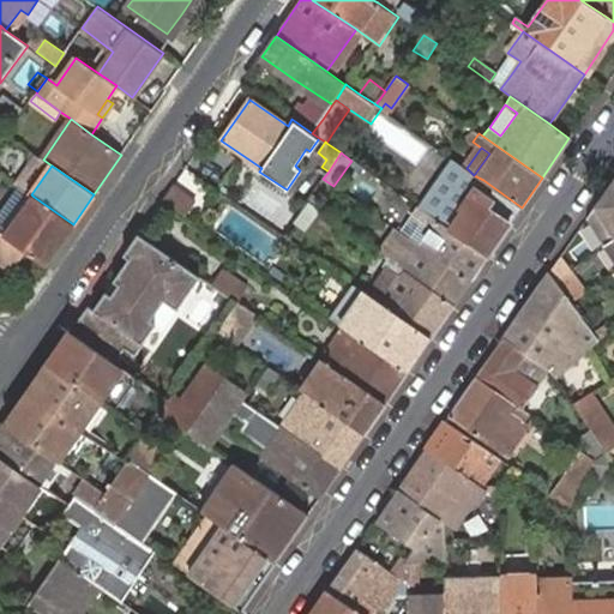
[(451,230),(488,256),(510,223),(522,208),(483,180),(474,175),(470,172),(450,202),(455,203),(440,223),(451,230)]
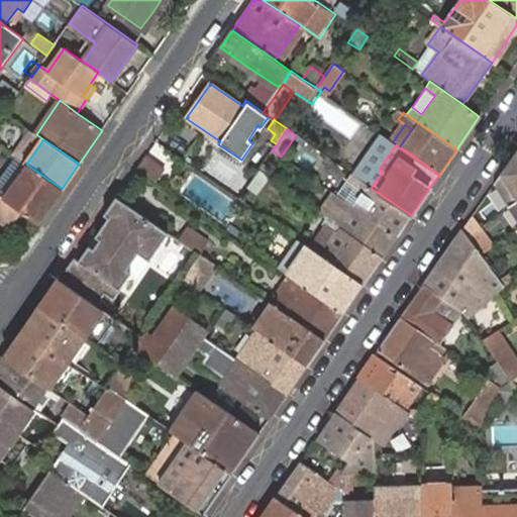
[(154,182),(173,160),(157,145),(138,168),(154,182)]
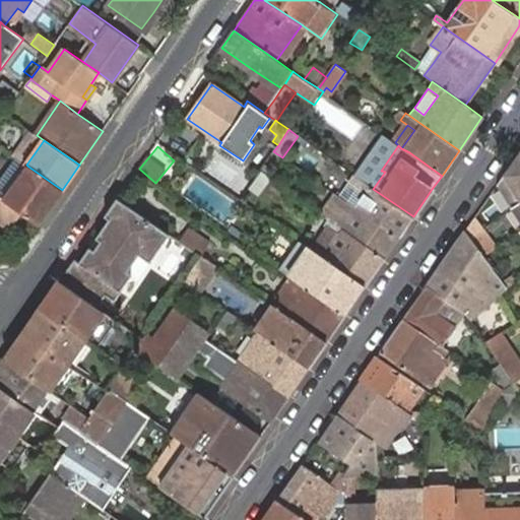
[(282,157),(273,151),(260,171),(262,171),(269,177),(282,157)]
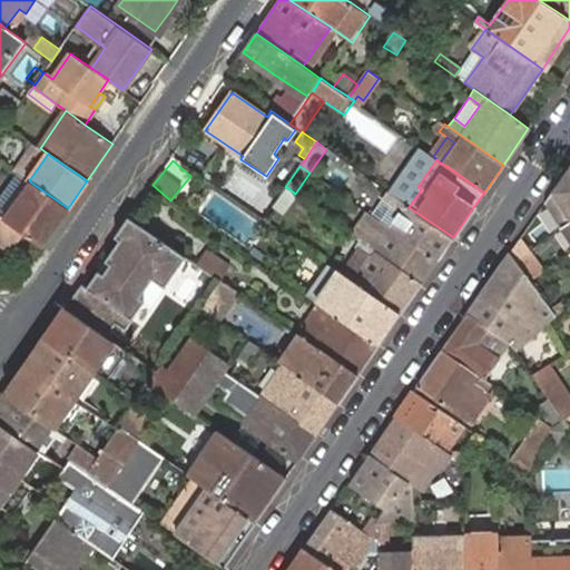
[(569,218),(569,167),(548,200),(550,205),(562,223),(569,218)]
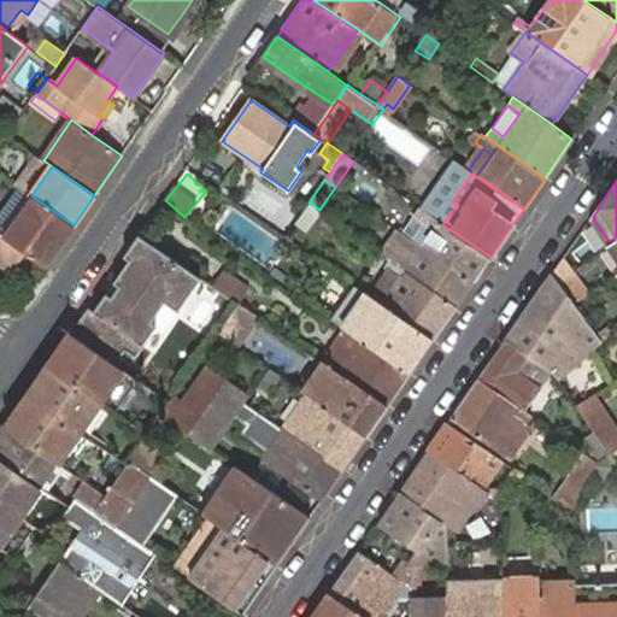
[(46,266),(74,225),(34,198),(5,238),(25,251),(46,266)]
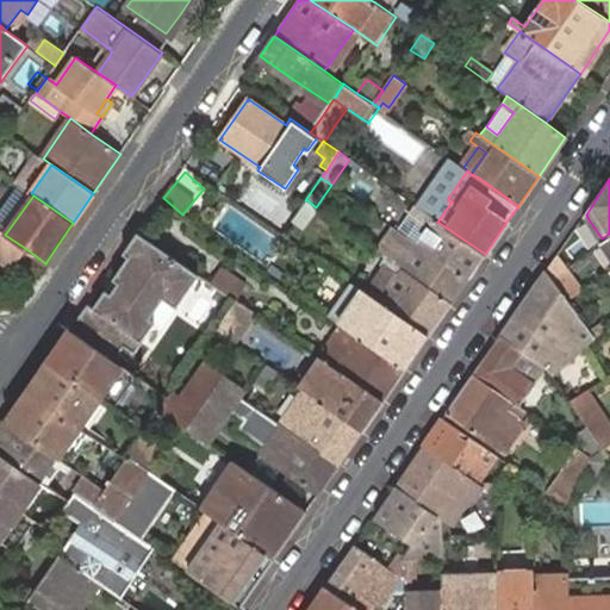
[(408,237),(467,279),(485,254),(448,229),(437,222),(418,209),(414,215),(419,219),(408,237)]
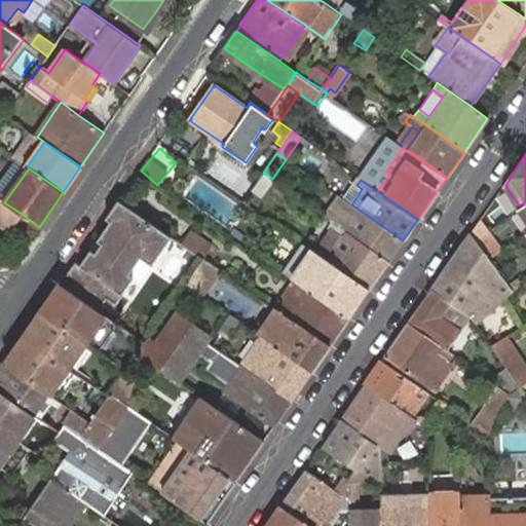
[(344,199),(349,203),(351,204),(362,189),(357,185),(354,185),(344,199)]
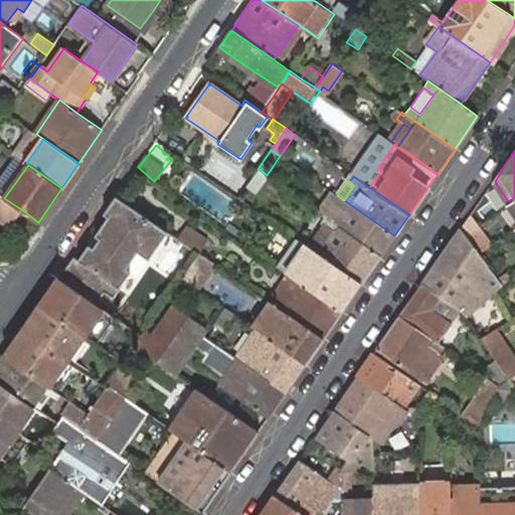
[(0,219),(9,226),(21,209),(4,198),(0,194),(0,219)]
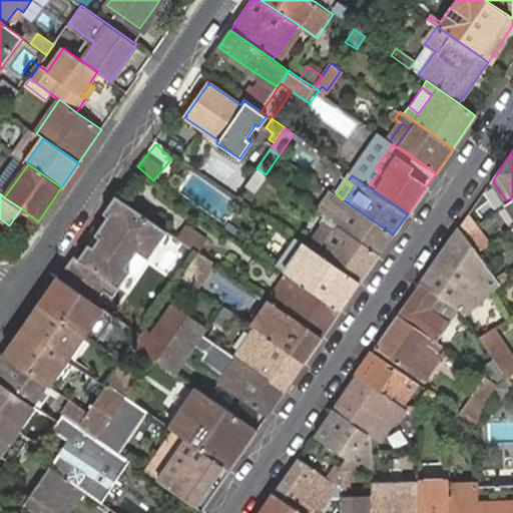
[(167,231),(115,195),(103,212),(107,216),(94,234),(99,237),(92,247),(105,257),(108,251),(127,265),(136,251),(148,259),(167,231)]
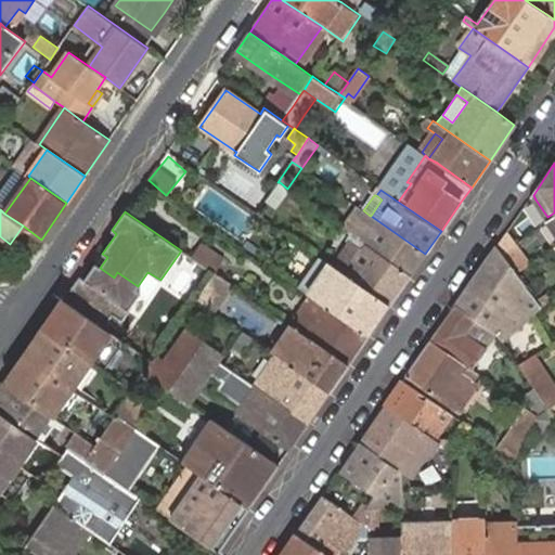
[(343,228),(351,235),(410,275),(425,254),(371,216),(369,215),(358,229),(348,221),(343,228)]
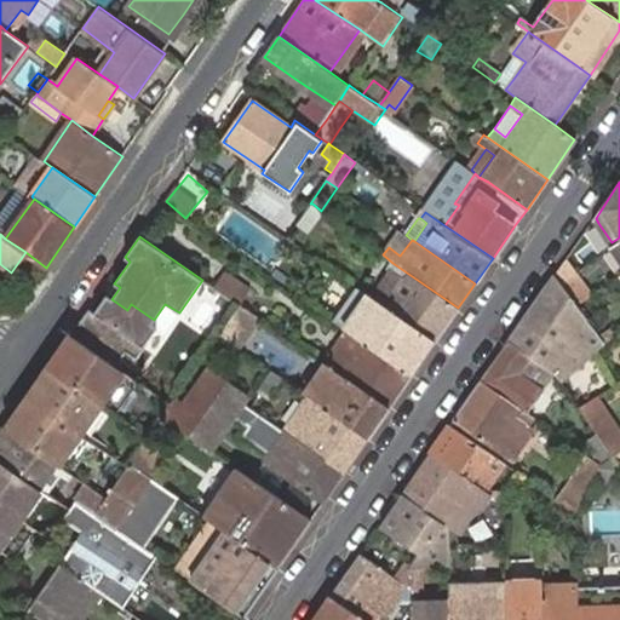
[(380,294),(375,300),(435,342),(458,308),(392,263),(389,268),(391,270),(377,292),(380,294)]
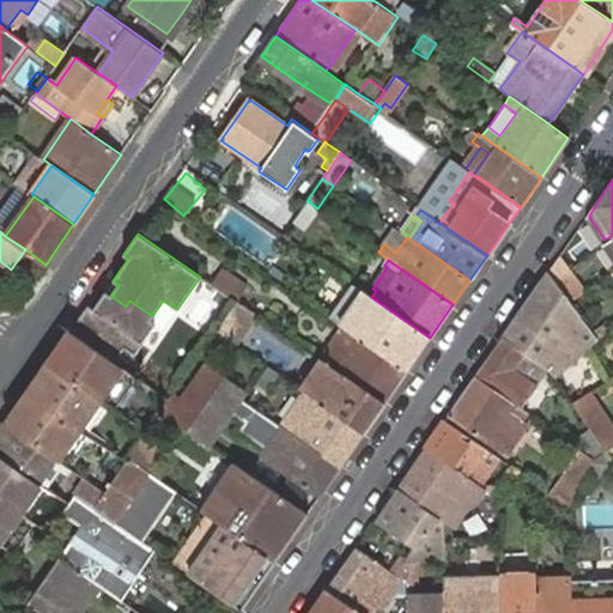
[(223,271),(212,286),(222,292),(236,302),(246,287),(223,271)]
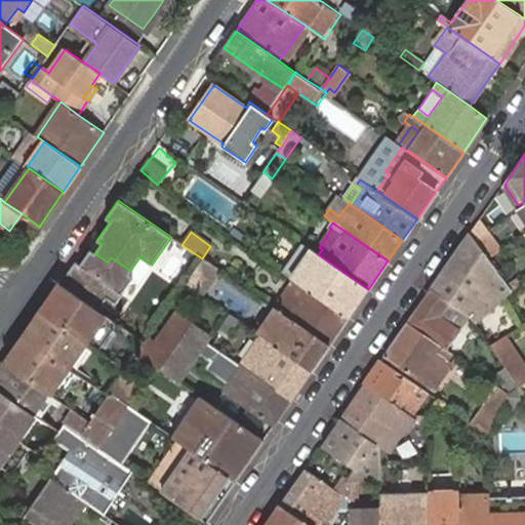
[(486,235),(497,250),(500,248),(489,232),(486,235)]
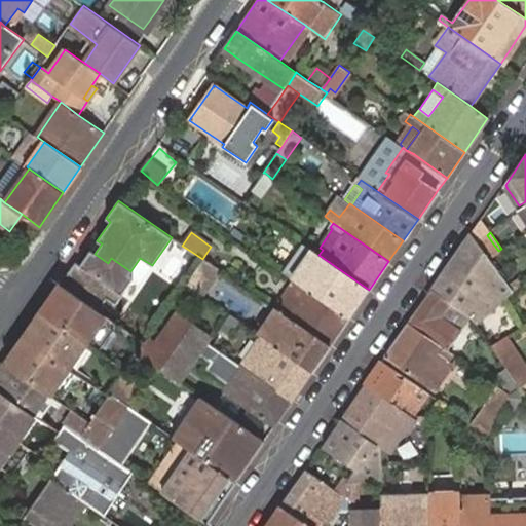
[(503,298),(514,292),(487,257),(477,243),(471,234),(451,262),(431,289),(449,301),(468,314),(474,323),(503,298)]
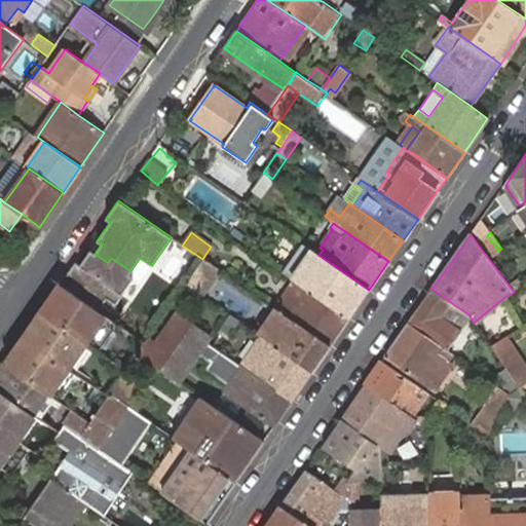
[(477,243),(487,257),(498,251),(487,235),(477,243)]
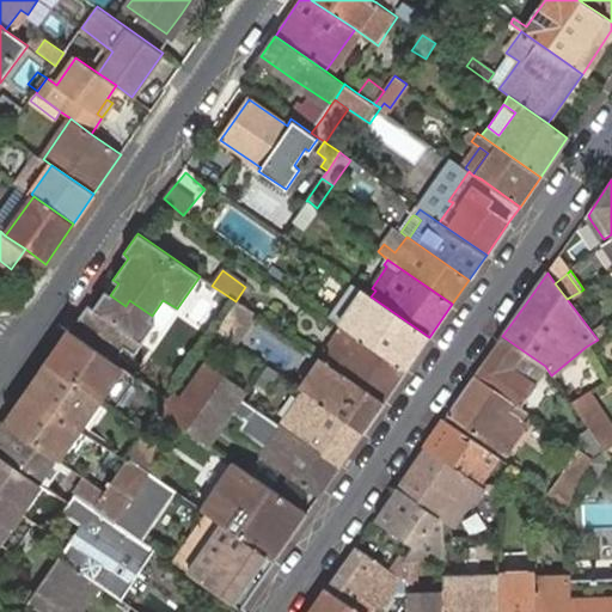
[(331,310),(328,314),(341,324),(342,325),(407,369),(429,337),(371,297),(363,291),(352,283),(338,303),(344,306),(338,314),(331,310)]
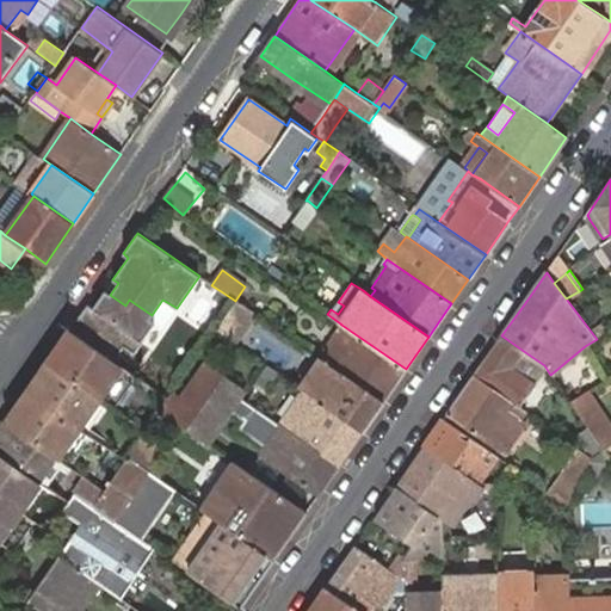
[(87,306),(71,329),(115,360),(123,347),(134,355),(142,344),(141,344),(155,323),(149,319),(152,315),(129,300),(125,306),(110,295),(105,291),(92,309),(87,306)]
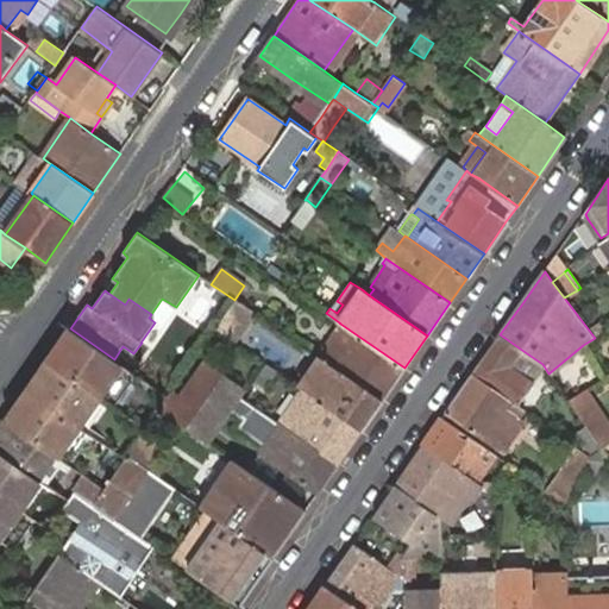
[(233,341),(253,312),(236,300),(227,313),(217,328),(233,341)]
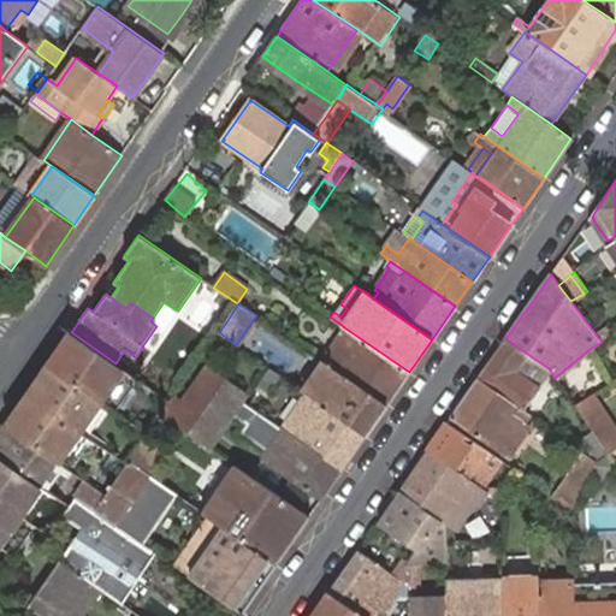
[(386,406),(409,372),(344,327),(321,360),(331,367),(386,406)]
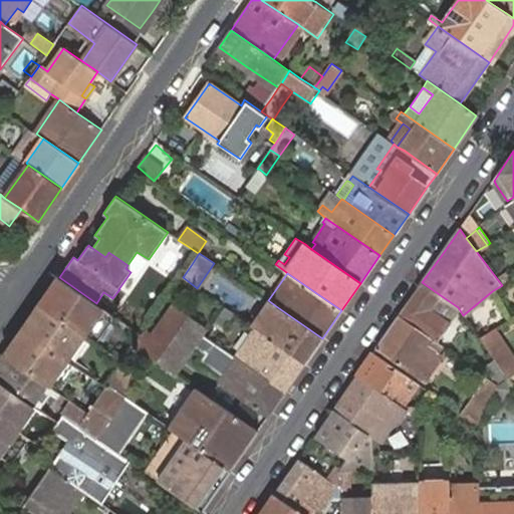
[(96,303),(59,277),(57,280),(60,284),(57,289),(53,286),(49,292),(39,305),(83,335),(102,307),(96,303)]
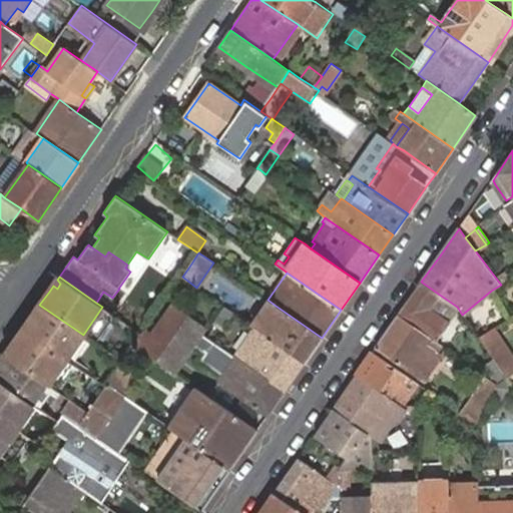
[(398,316),(442,346),(449,336),(451,338),(456,330),(427,310),(438,294),(421,282),(398,316)]
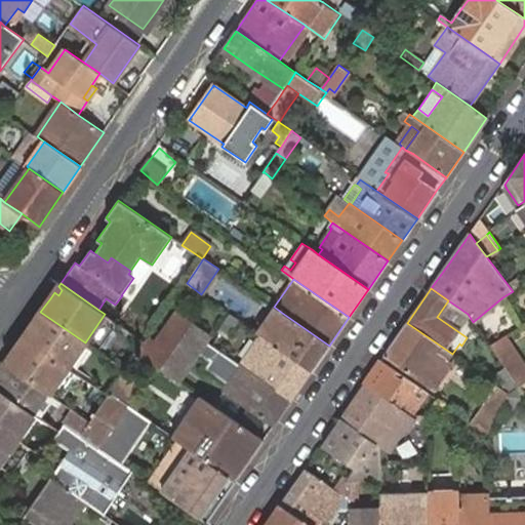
[(67,368),(85,342),(40,312),(37,317),(40,321),(37,326),(33,323),(24,337),(67,368)]
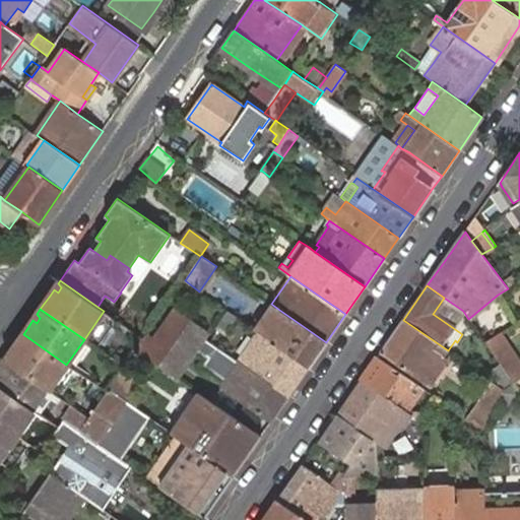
[(175,309),(143,354),(177,378),(196,349),(204,337),(208,332),(175,309)]
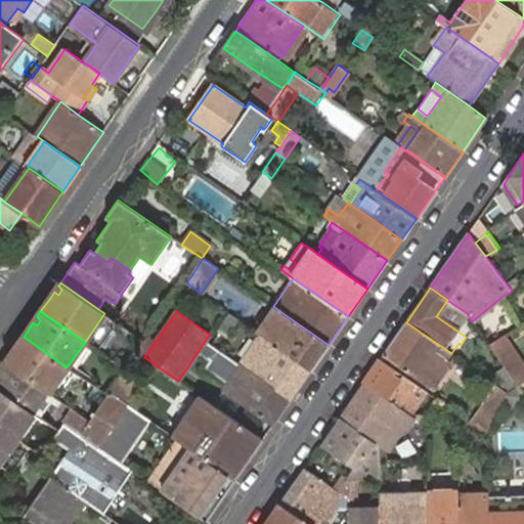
[(311,369),(329,345),(281,312),(264,338),(311,369)]
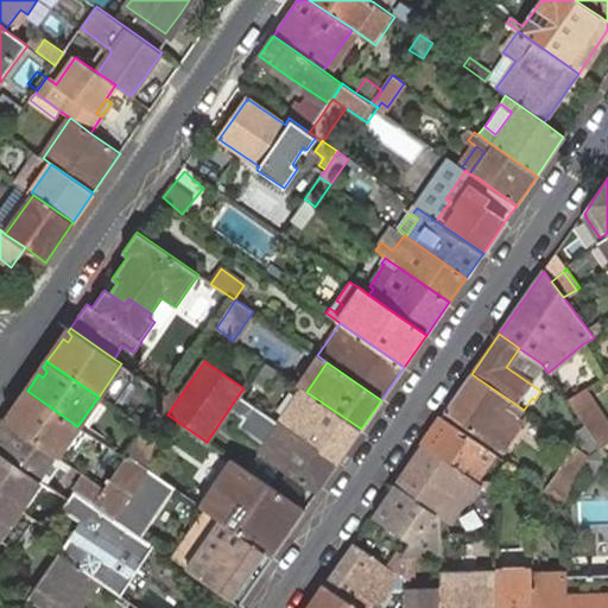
[(105,401),(128,368),(121,363),(99,397),(105,401)]
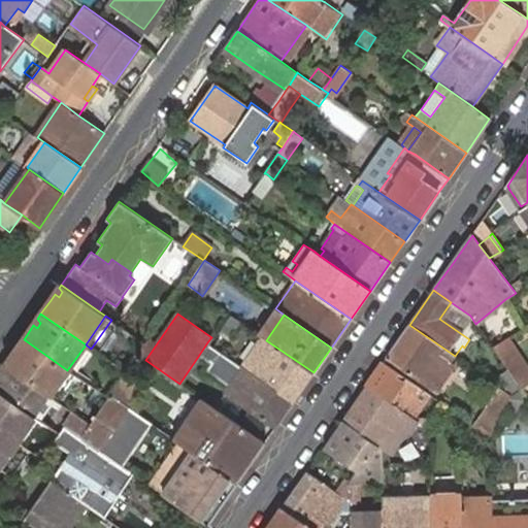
[(220,332),(221,334),(226,337),(238,321),(231,316),(220,332)]
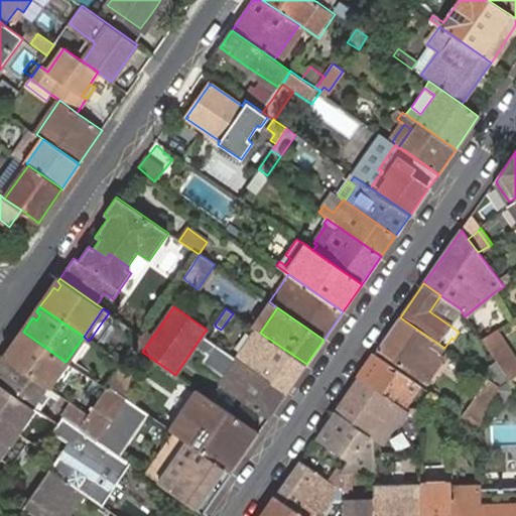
[(400,317),(377,351),(416,377),(427,385),(445,358),(440,354),(444,348),(400,317)]
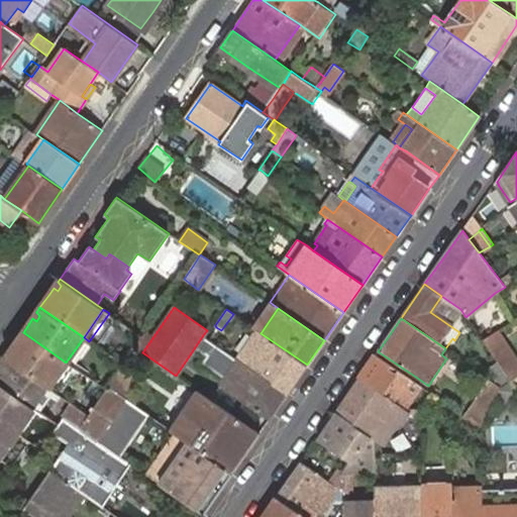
[(505,344),(497,331),(483,340),(492,352),(505,344)]
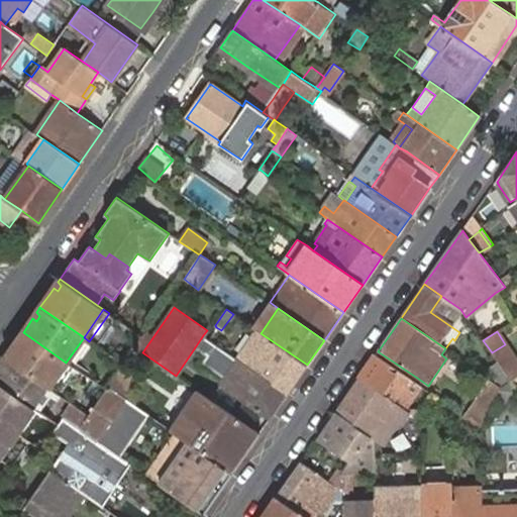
[(8,352),(5,357),(46,386),(48,388),(66,363),(23,332),(12,346),(17,349),(14,353),(8,352)]
